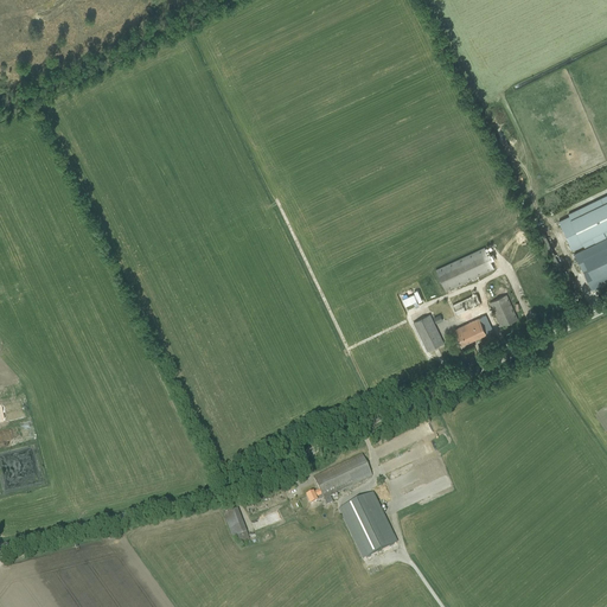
[(568,238),(567,238),(573,250),(583,246),(585,248),(606,236),(606,195),(568,213),(569,216),(558,222),(564,234),(566,232),(568,238)]
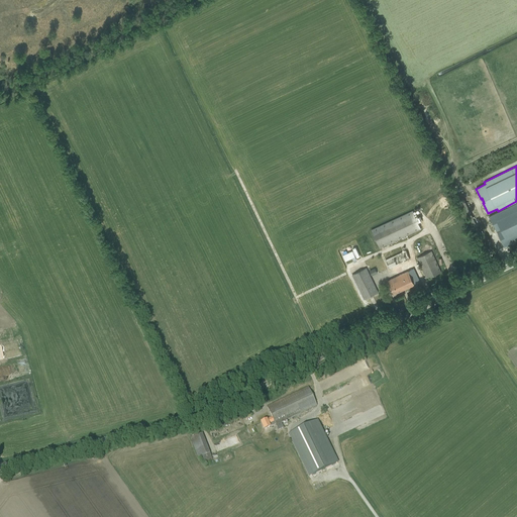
[(516,202),(490,216),(504,246),(516,240),(516,202)]
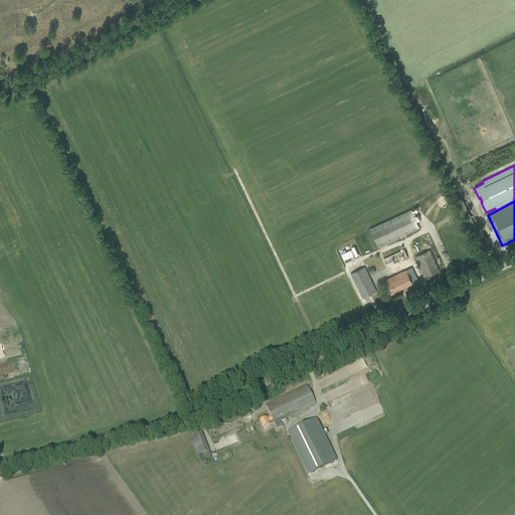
[(369,228),(378,247),(419,228),(416,221),(414,217),(411,210),(369,228)]
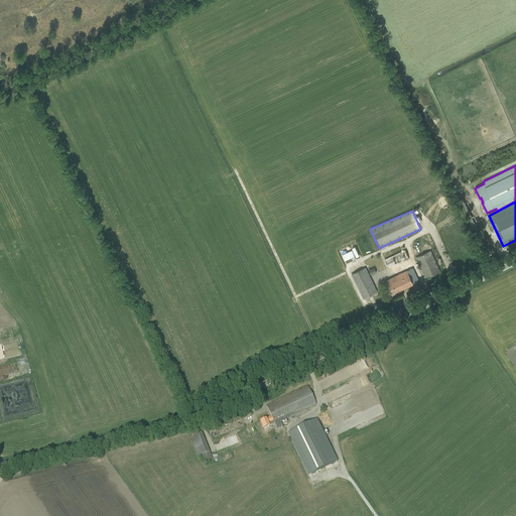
[(352,250),(343,255),(345,260),(354,256),(353,254),(355,253),(356,257),(359,256),(355,247),(352,248),(353,251),(352,251),(352,250)]
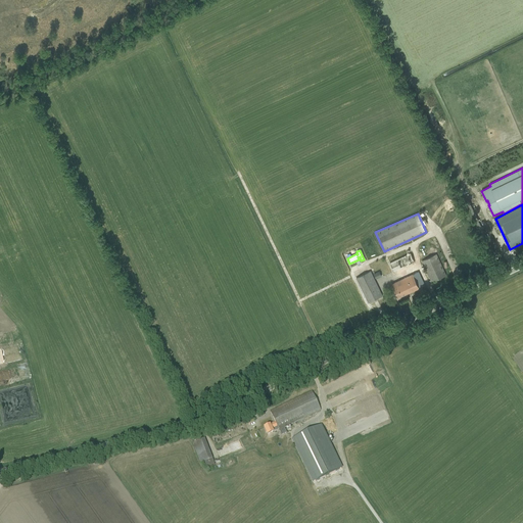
[(411,253),(390,263),(394,272),(397,270),(398,271),(401,270),(401,269),(415,263),(411,253)]
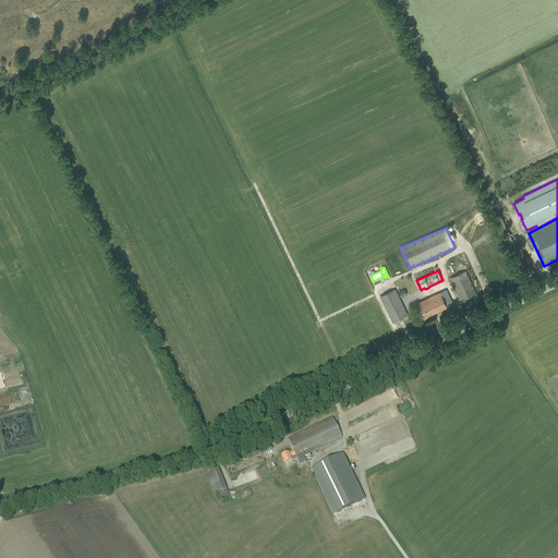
[(450,278),(460,299),(458,300),(459,302),(476,293),(465,271),(450,278)]
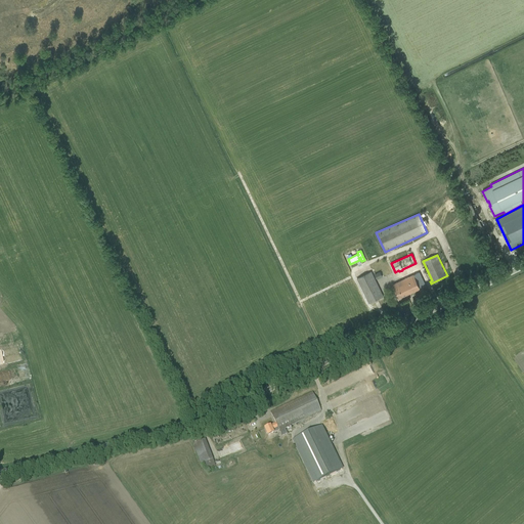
[(357,278),(369,303),(383,297),(370,271),(357,278)]
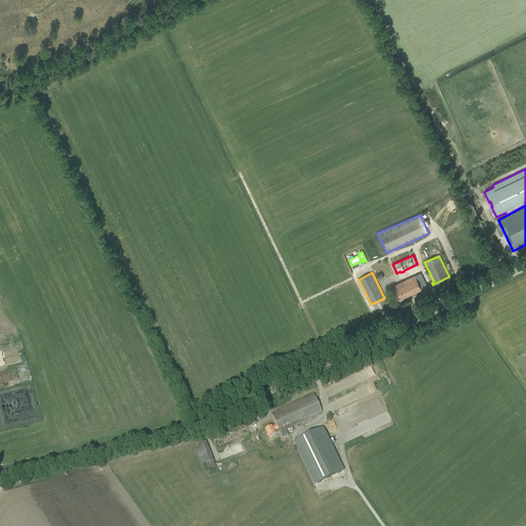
[(393,286),(400,299),(427,287),(421,273),(393,286)]
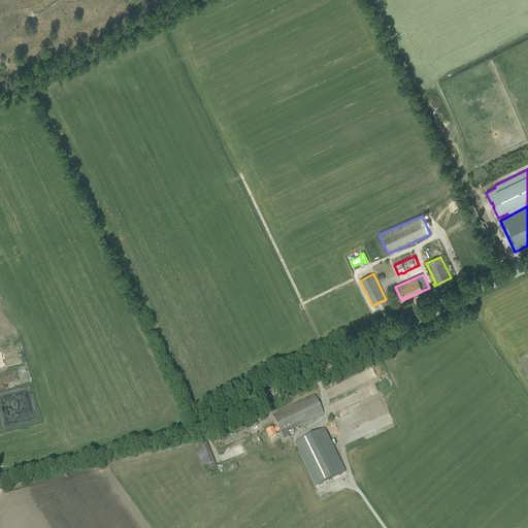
[(287,432),(324,415),(315,396),(272,416),(277,426),(272,429),(272,428),(266,431),(269,439),(281,433),(284,439),(290,437),(287,432)]
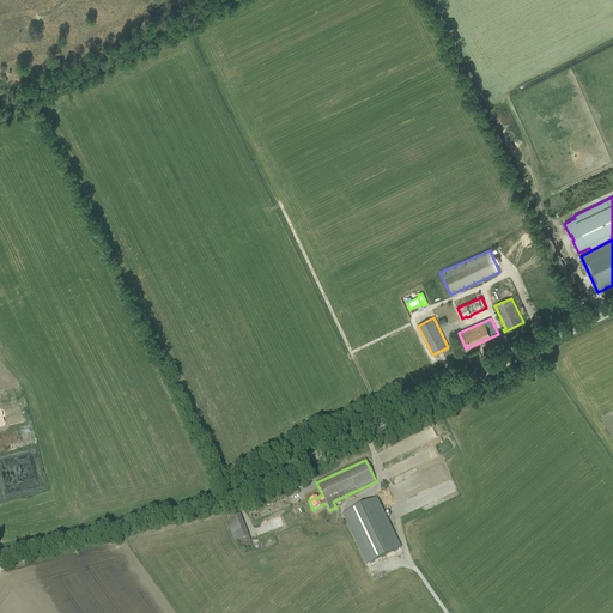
[(376,498),(343,515),(368,565),(400,548),(376,498)]
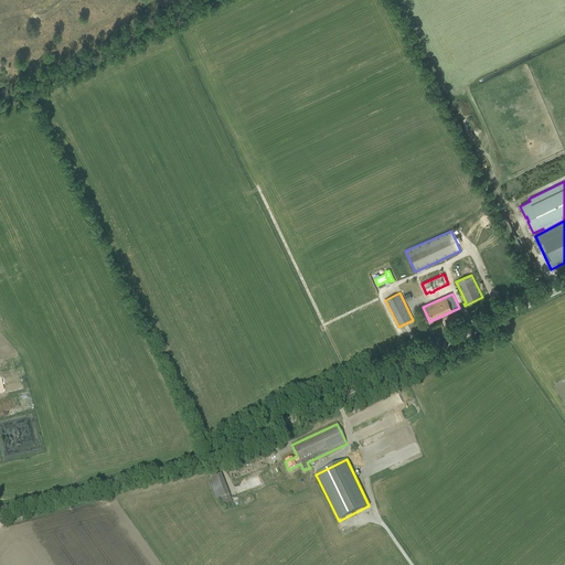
[(224,508),(233,504),(221,475),(209,479),(217,501),(221,500),(224,508)]
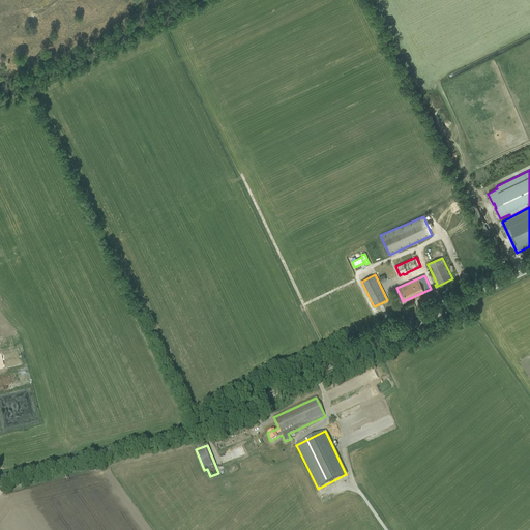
All buildings are outlined.
